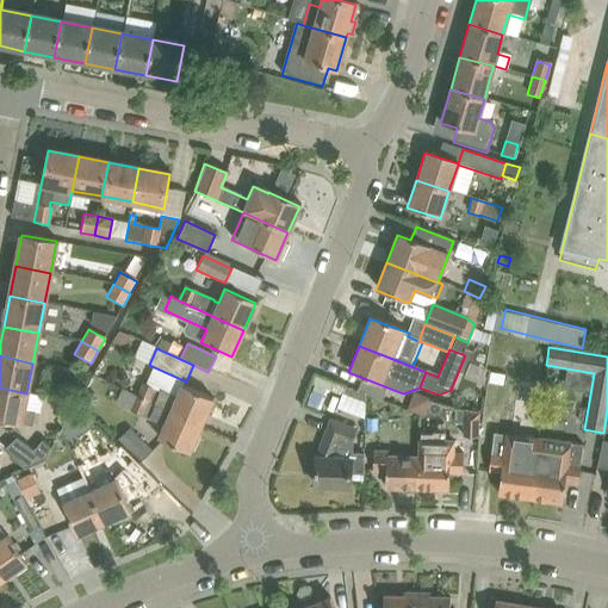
[(332,383),(328,392),(340,396),(340,394),(343,386),(332,383)]
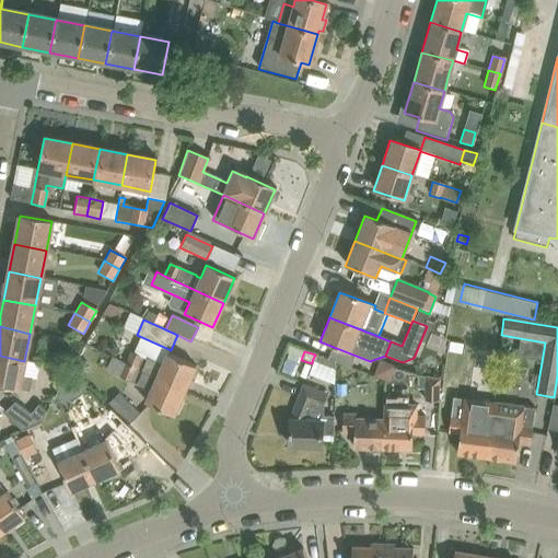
[(45,365),(61,375),(68,363),(51,353),(45,365)]
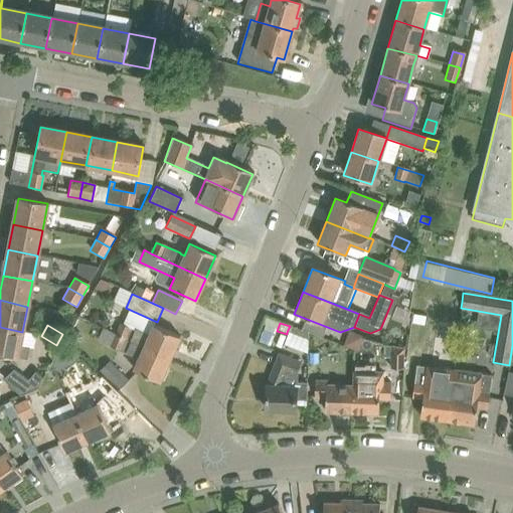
[(143,348),(169,360),(179,337),(153,326),(149,335),(136,329),(135,331),(120,325),(115,336),(143,348)]
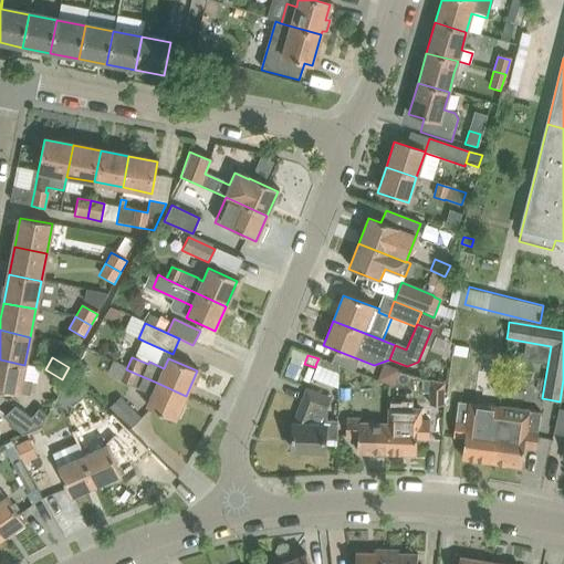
[(319,358),(315,365),(322,367),(333,372),(337,374),(338,366),(319,358)]
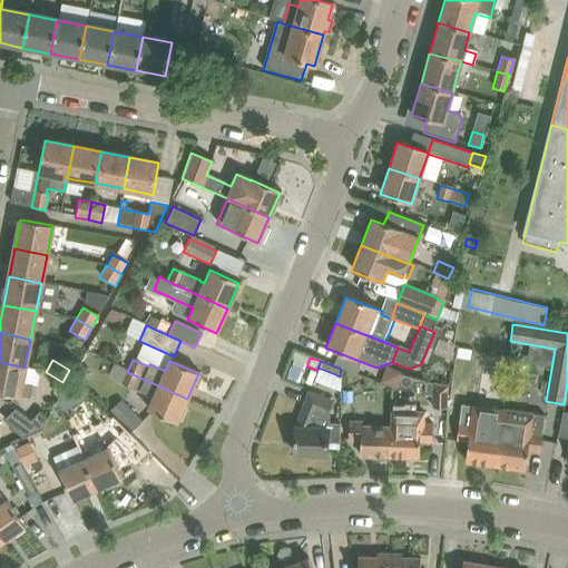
[(21,383),(25,368),(0,362),(0,392),(30,399),(32,385),(21,383)]
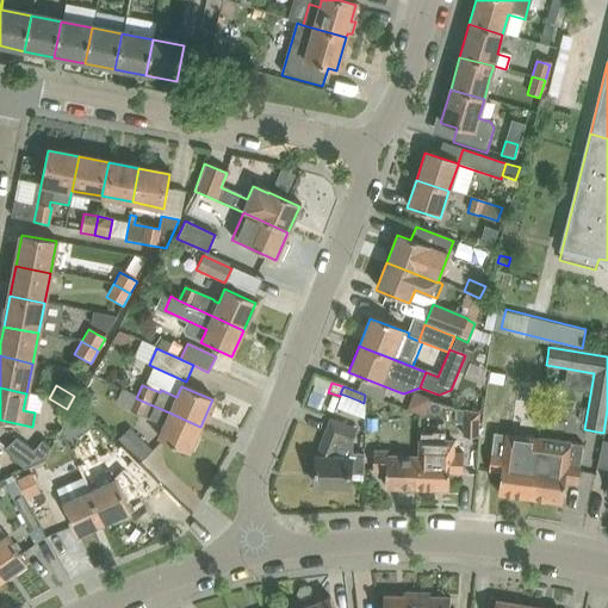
[(188,453),(200,427),(169,413),(136,398),(117,388),(110,403),(163,426),(157,440),(188,453)]
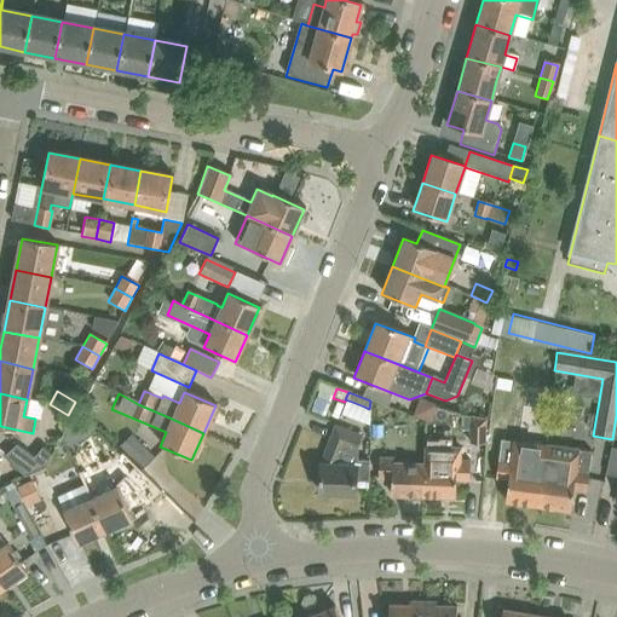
[(84,401),(82,407),(85,413),(91,414),(97,411),(98,405),(96,399),(90,398),(84,401)]
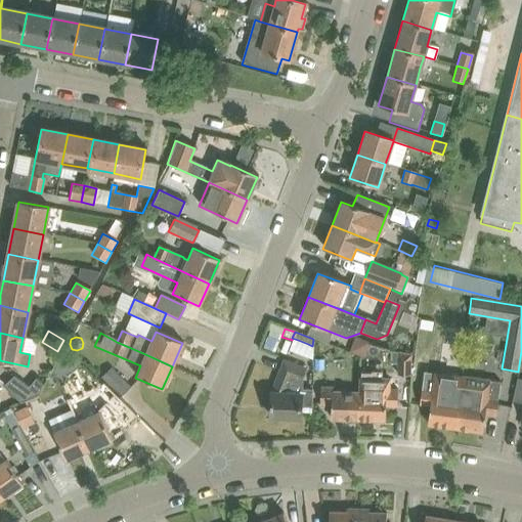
[(298,340),(293,352),(303,356),(308,344),(298,340)]
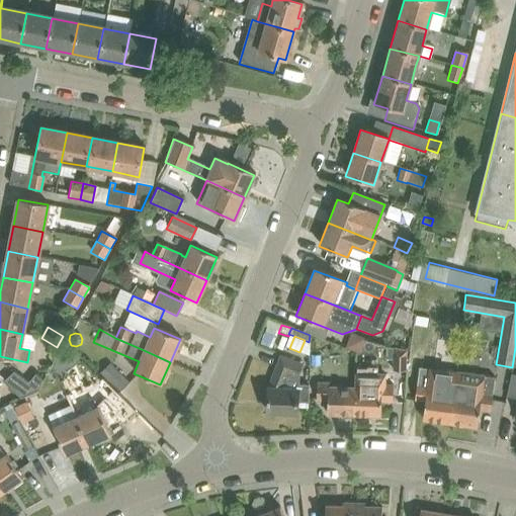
[(348,337),(345,346),(360,351),(363,343),(348,337)]
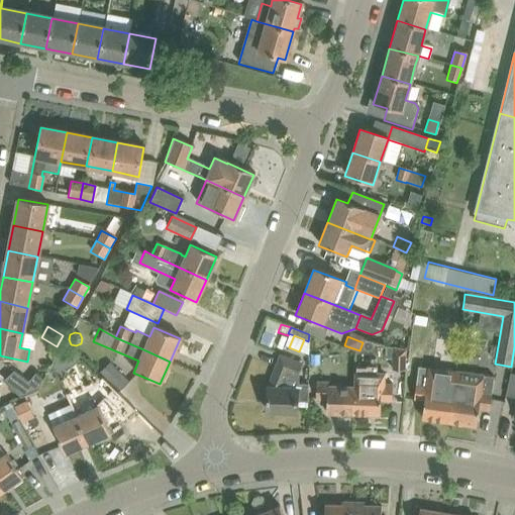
[(64,342),(52,364),(58,379),(81,358),(64,342)]
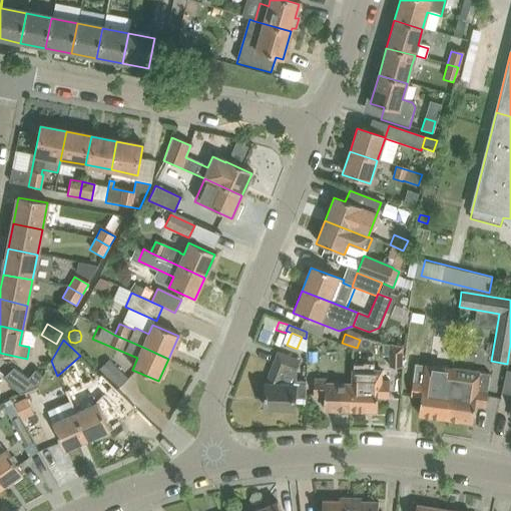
[(389,358),(389,369),(402,369),(403,349),(390,346),(389,358)]
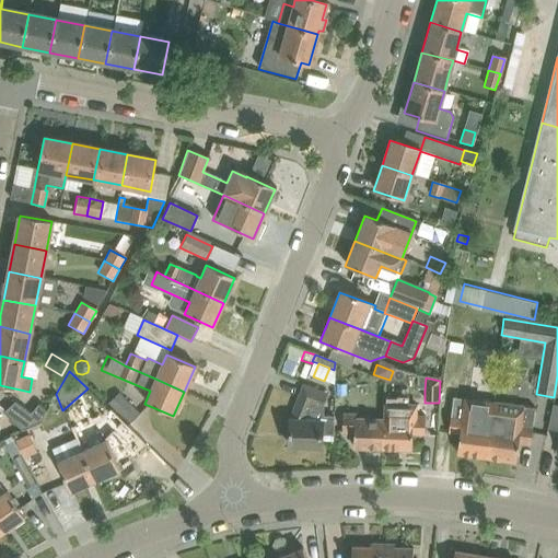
[(336,385),(335,396),(345,396),(345,385),(336,385)]
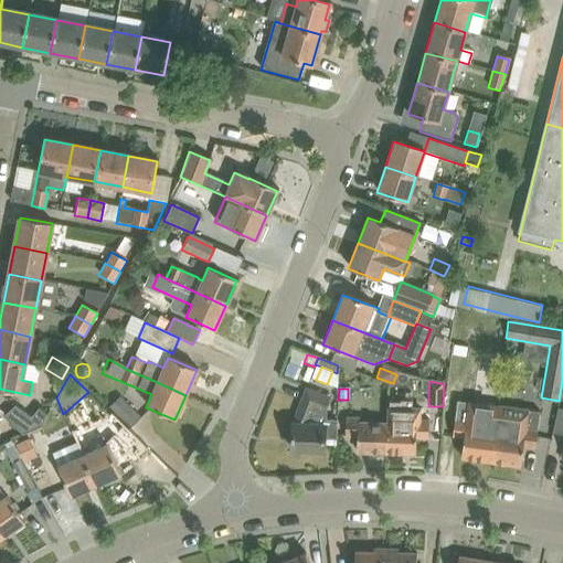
[(335,441),(336,425),(336,421),(326,421),(326,412),(325,411),(329,401),(305,391),(291,425),(290,450),(322,452),(324,439),(335,441)]
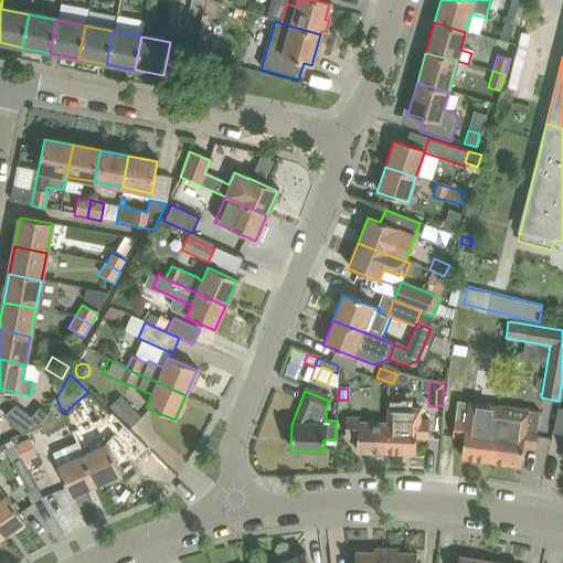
[(140,418),(119,397),(109,407),(130,428),(140,418)]
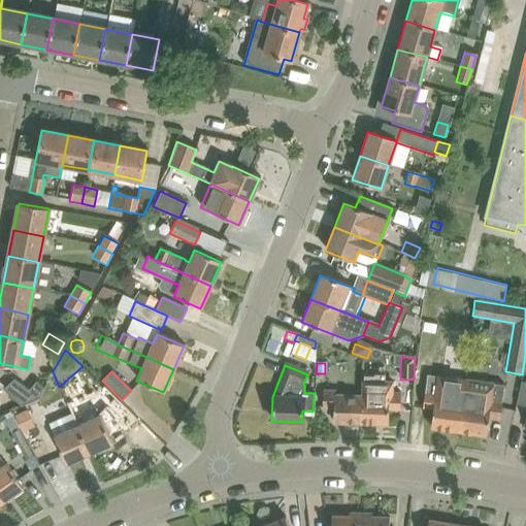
[(424,392),(422,409),(432,411),(430,428),(458,432),(464,383),(464,381),(448,377),(426,375),(424,392)]
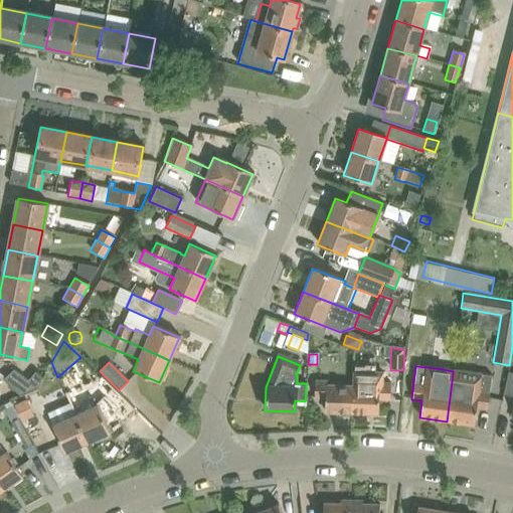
[(34,372),(28,380),(13,370),(4,378),(20,396),(37,388),(42,379),(34,372)]
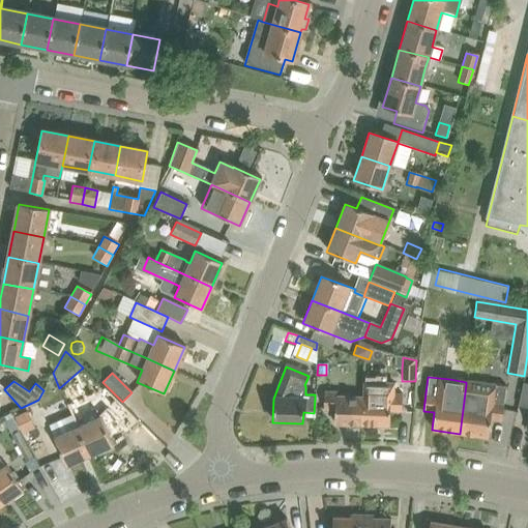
[(466,384),(460,434),(488,437),(490,419),(501,421),(503,404),(504,387),(493,385),(484,384),(466,382),(466,384)]
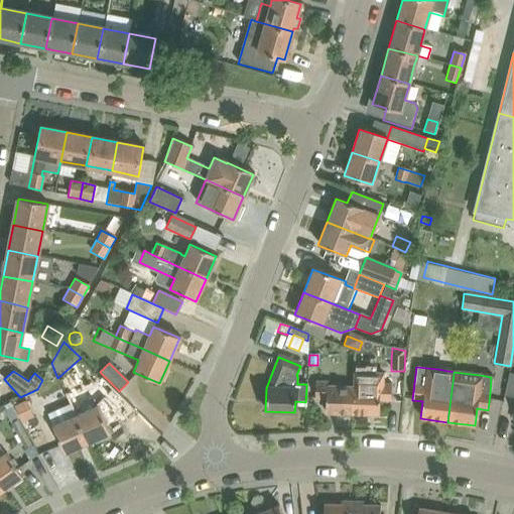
[(513,373),(509,373),(505,395),(513,397),(513,373)]
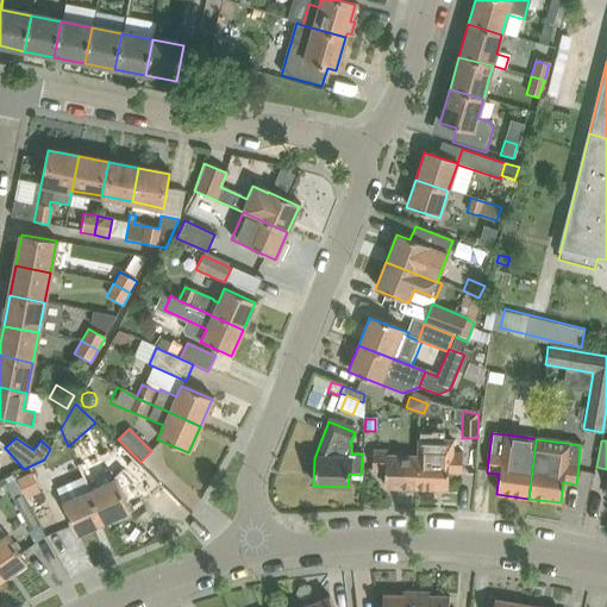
[(417,458),(415,489),(446,489),(448,474),(461,475),(461,454),(451,454),(451,443),(417,442),(417,458)]
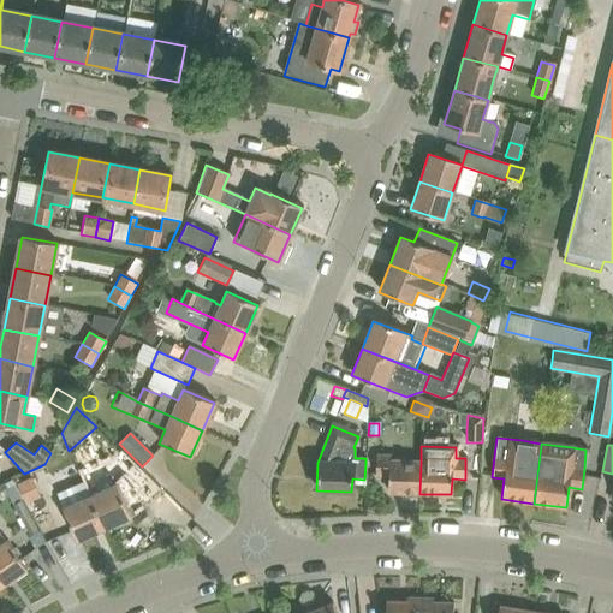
[(387,493),(420,494),(421,463),(390,462),(390,457),(375,456),(375,476),(388,477),(387,493)]
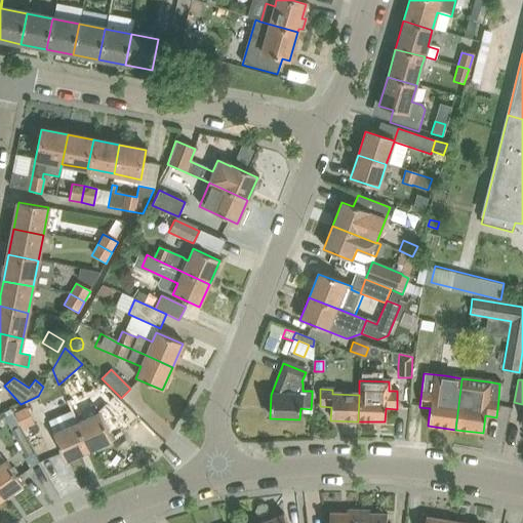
[(45,415),(37,397),(25,403),(33,421),(45,415)]
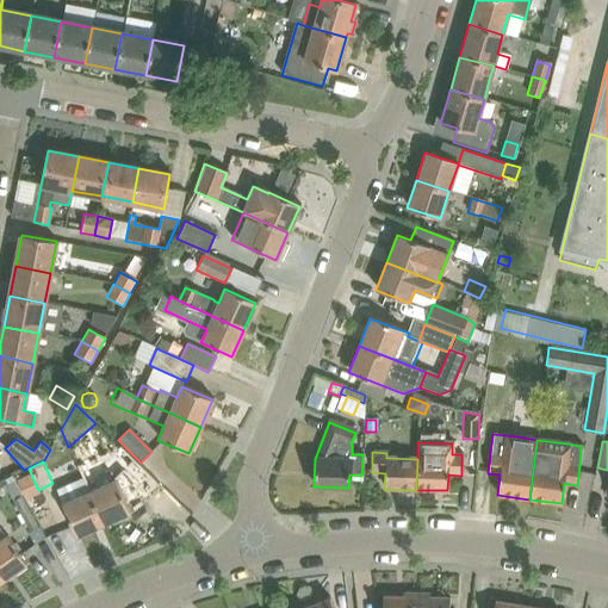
[(153,482),(132,463),(124,471),(144,490),(153,482)]
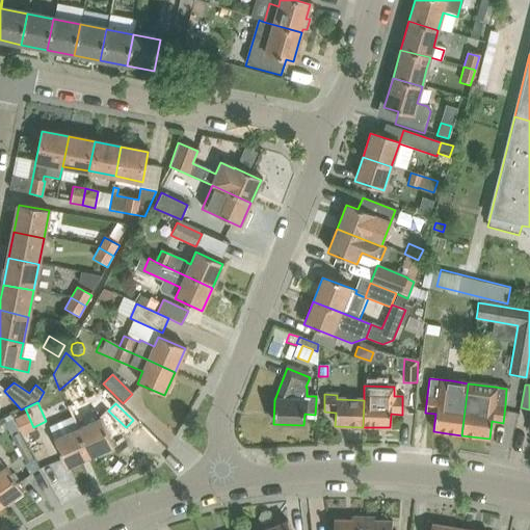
[(72,418),(89,457),(112,447),(95,407),(72,418)]
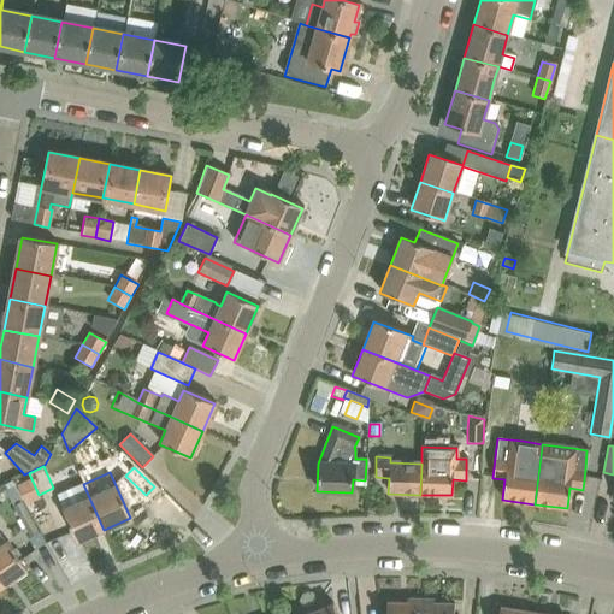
[(77,542),(104,530),(83,484),(83,483),(55,495),(77,542)]
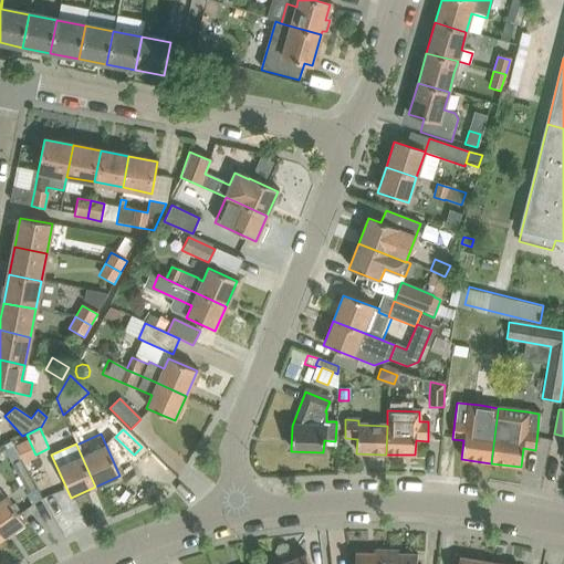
[(19,461),(11,466),(28,493),(34,490),(19,461)]
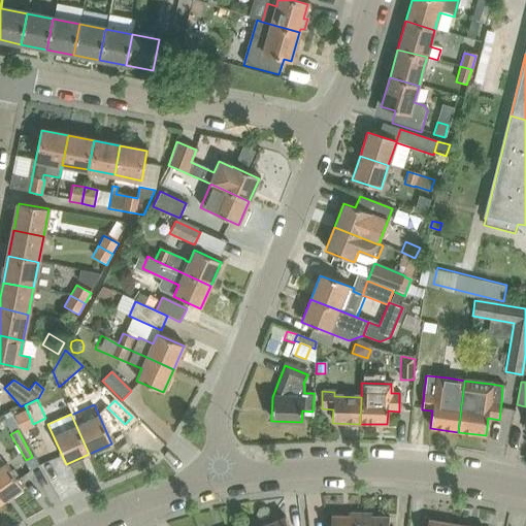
[(0,499),(2,502),(23,488),(5,464),(3,465),(0,461),(0,499)]
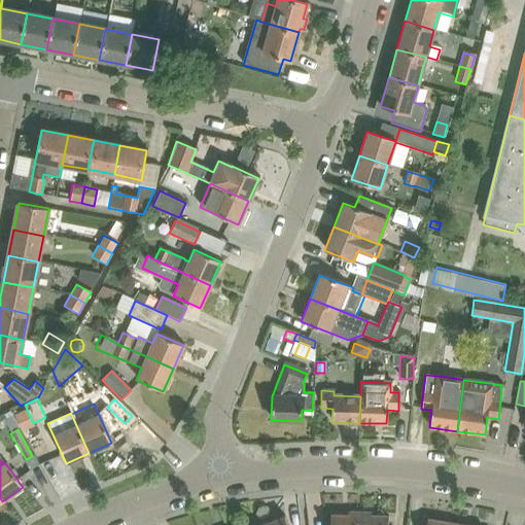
[(358,524),(358,513),(348,513),(348,516),(329,516),(329,524),(358,524)]
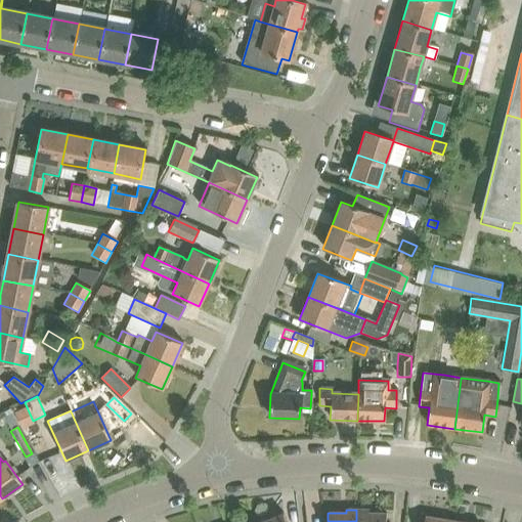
[(384,521),(385,514),(366,514),(366,510),(356,510),(356,521),(384,521)]
